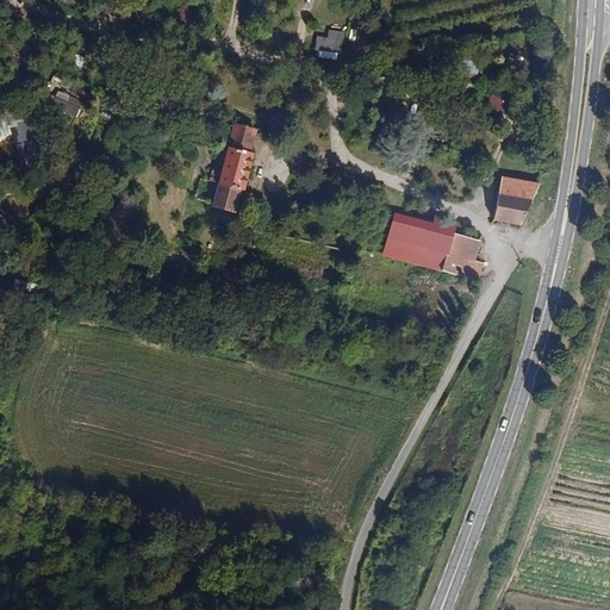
[(318,36),(317,57),(342,60),(343,31),(329,30),(329,37),(318,36)]
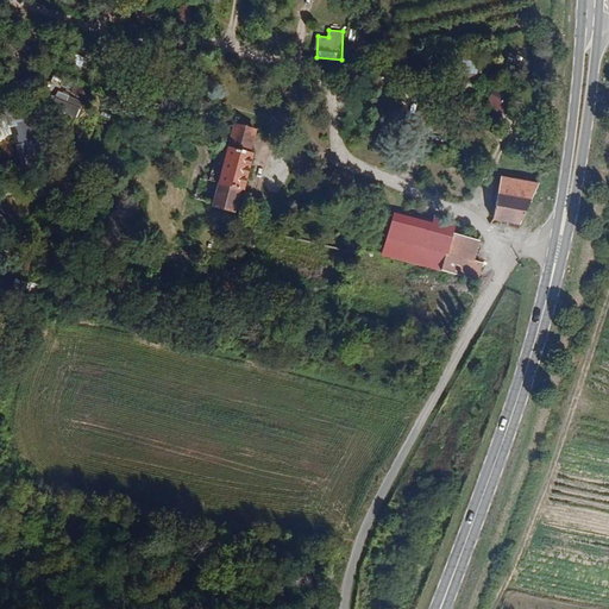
[(508,114),(518,96),(496,86),(487,104),(508,114)]
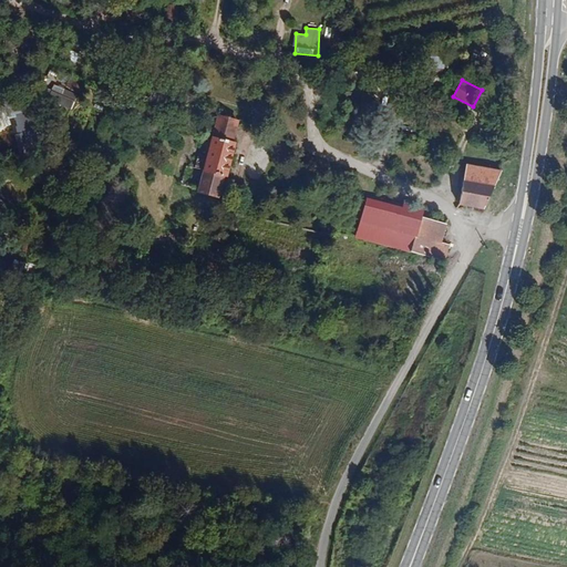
[(55,84),(48,100),(71,111),(79,95),(55,84)]
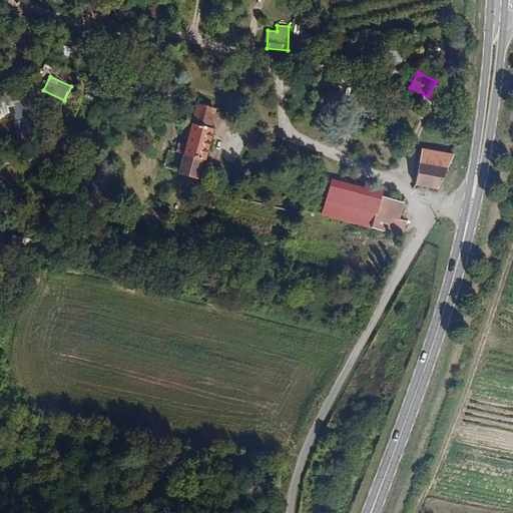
[(198,177),(214,111),(196,107),(188,140),(179,137),(176,150),(184,152),(179,172),(198,177)]
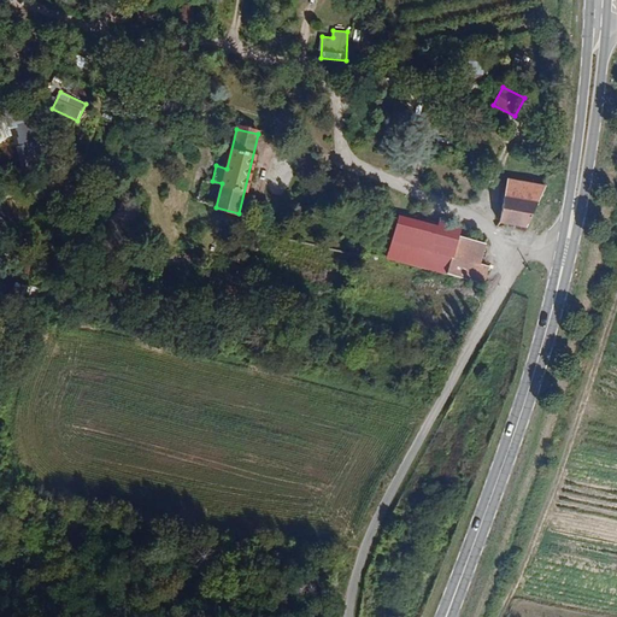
[(43,168),(34,130),(18,135),(21,146),(17,147),(24,172),(43,168)]
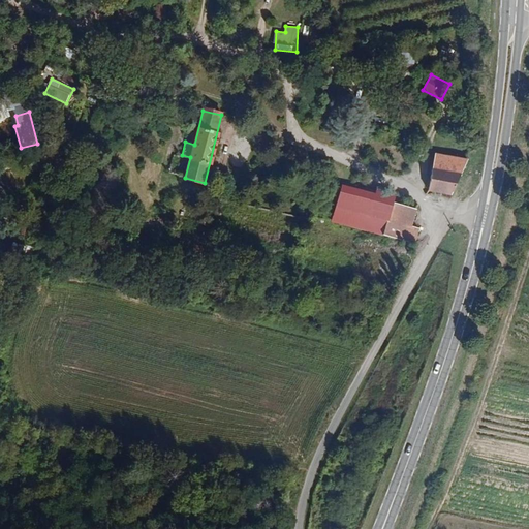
[(450,193),(456,185),(462,160),(437,156),(428,188),(450,193)]
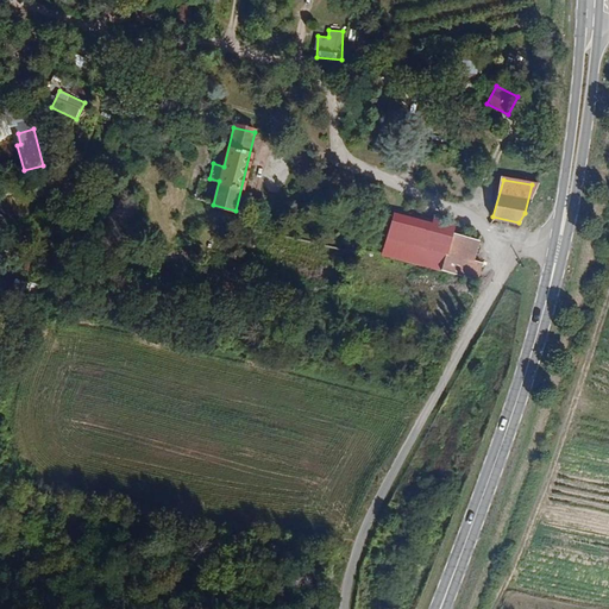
[(29,214),(29,201),(7,202),(8,215),(29,214)]
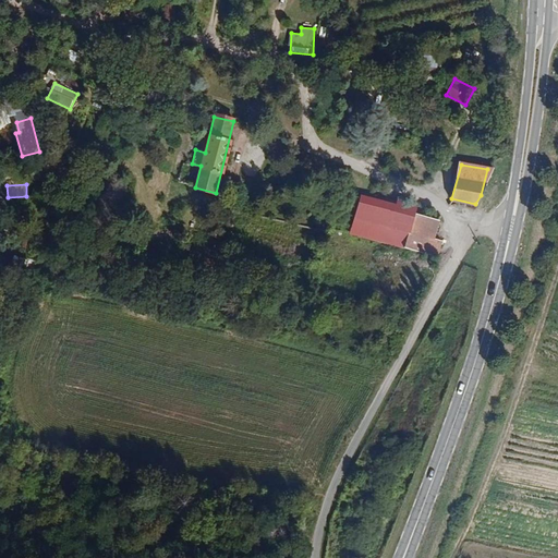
[(347,230),(434,254),(438,238),(431,235),(436,217),(414,210),(416,203),(396,197),(395,201),(362,191),(354,220),(350,219),(347,230)]
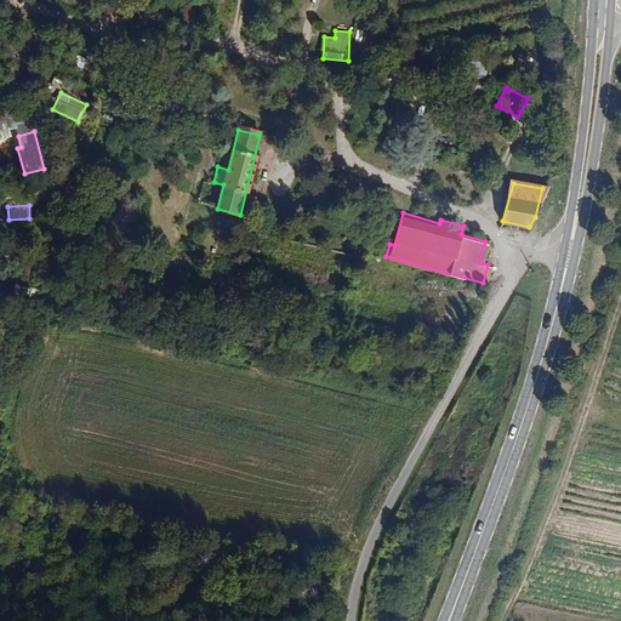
[(386,256),(389,244),(381,241),(377,252),(386,256)]
